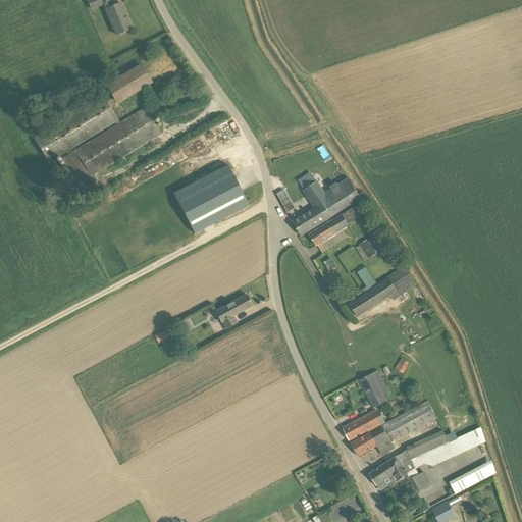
[(121,4),(113,7),(109,0),(88,0),(93,10),(104,6),(116,36),(132,30),(121,4)]
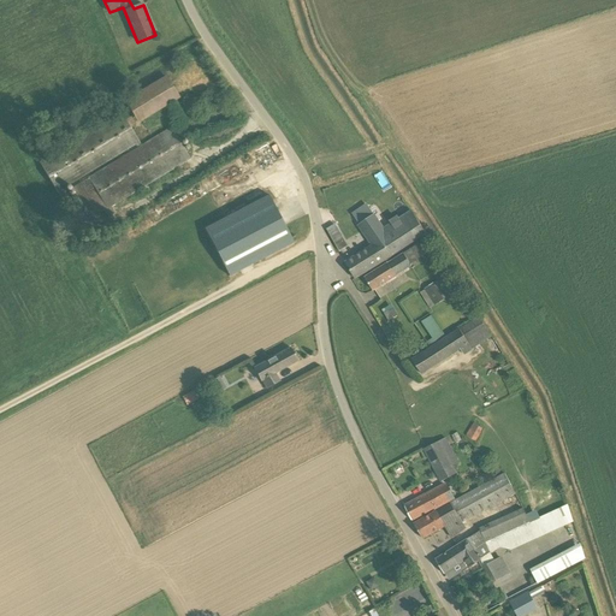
[(177,99),(172,90),(173,89),(166,78),(135,96),(126,102),(138,122),(147,117),(177,99)]
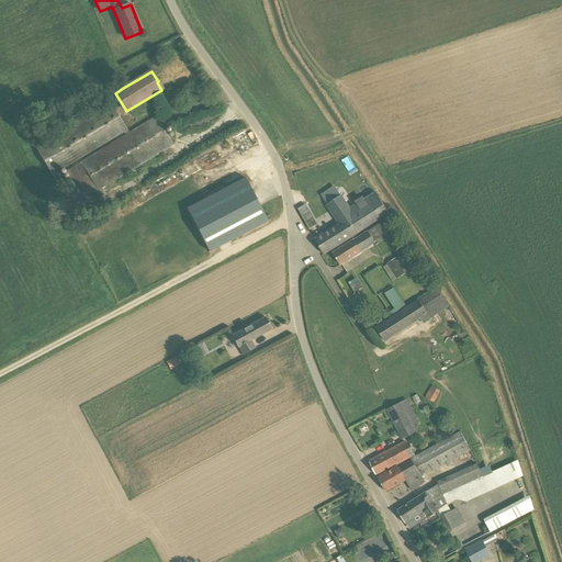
[(87,193),(172,145),(156,116),(127,132),(112,104),(34,149),(48,175),(69,163),(78,178),(87,193)]
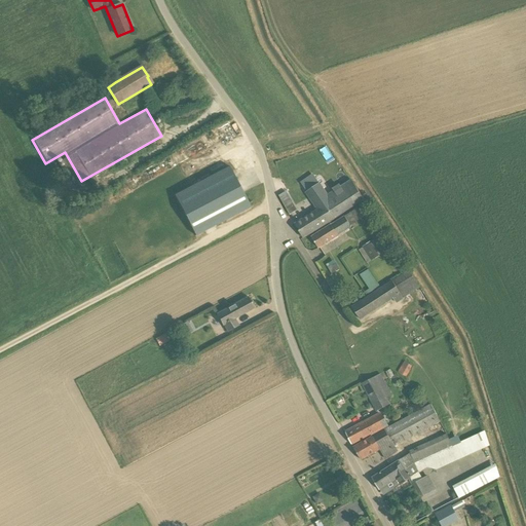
[(195,236),(251,208),(230,166),(174,195),(195,236)]
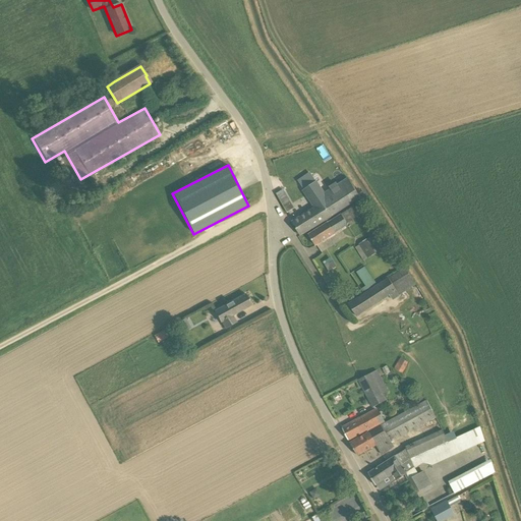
[(325,192),(321,186),(307,194),(315,209),(293,223),(301,236),(345,208),(361,198),(348,178),(325,192)]
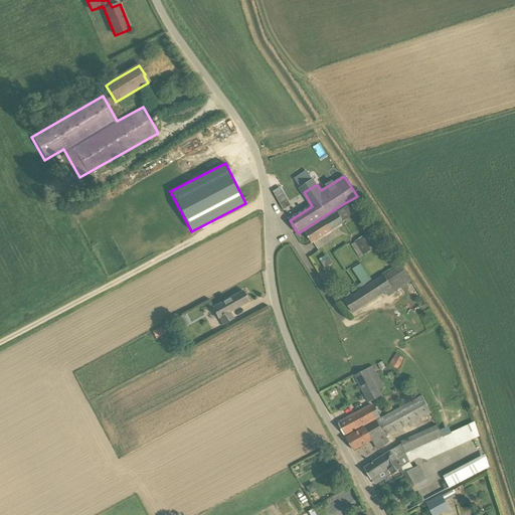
[(274,191),(284,209),(290,206),(291,205),(288,201),(281,187),(274,191)]
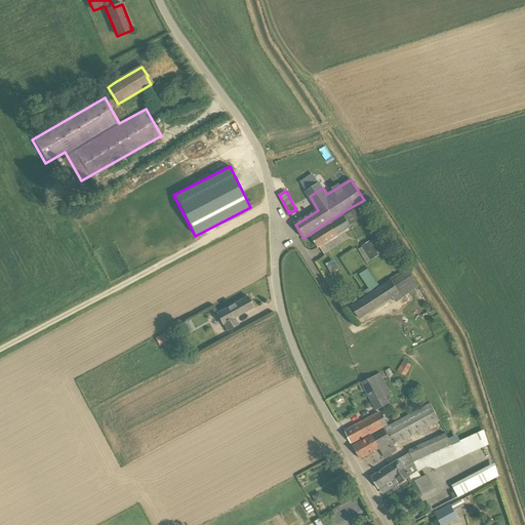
[(401,274),(407,269),(363,203),(357,207),(401,274)]
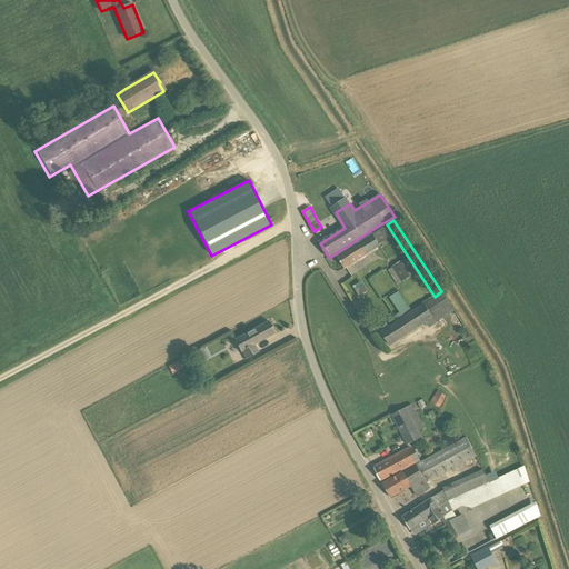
[(380,246),(372,235),(337,258),(345,269),(380,246)]
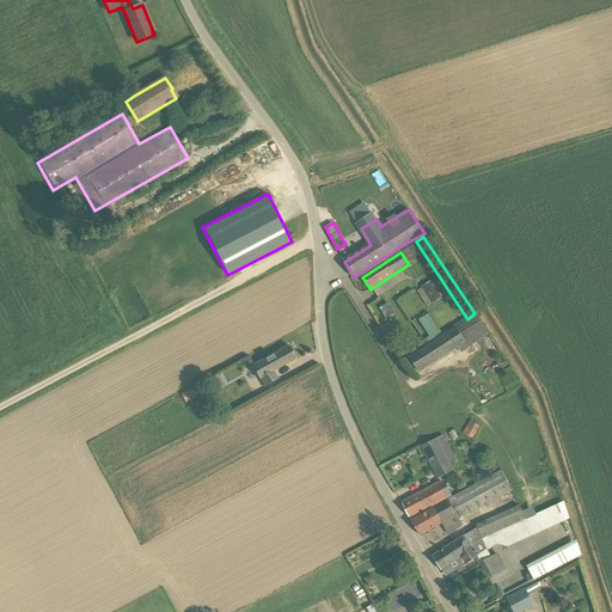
[(430,282),(422,287),(432,303),(441,298),(430,282)]
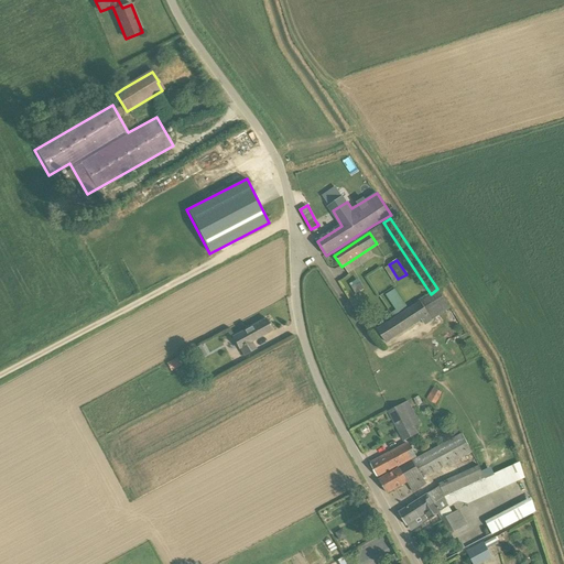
[(358,279),(365,289),(370,285),(364,275),(358,279)]
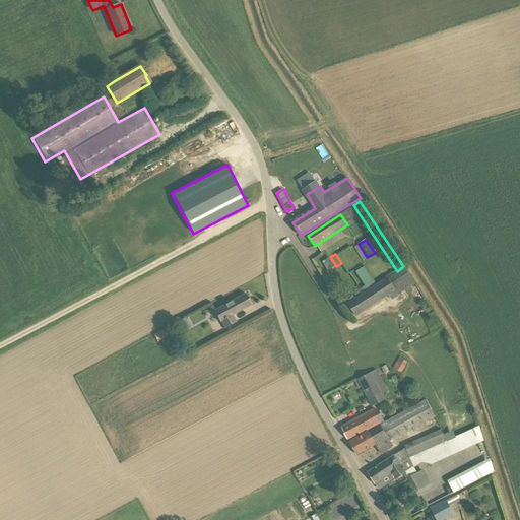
[(332,260),(324,265),(328,271),(336,267),(332,260)]
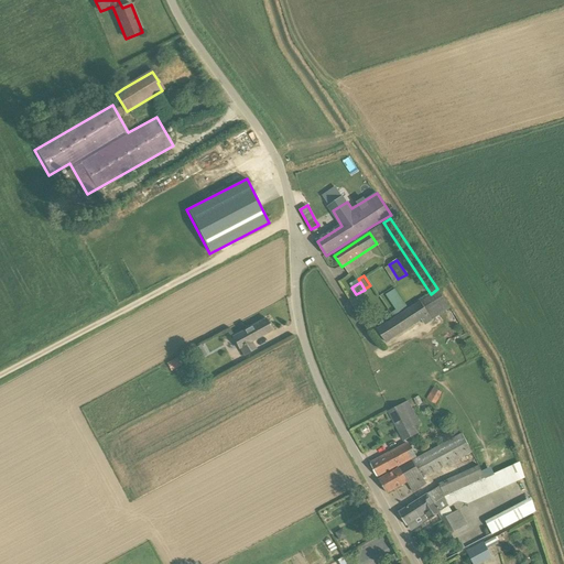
[(391,314),(393,318),(409,308),(396,289),(386,295),(397,310),(391,314)]
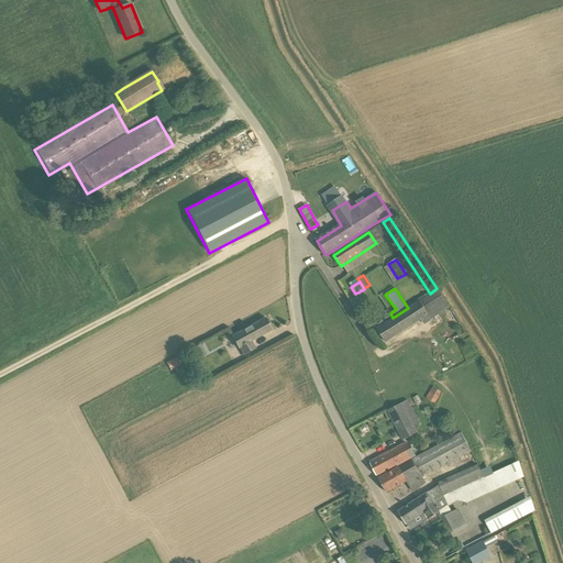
[(428,298),(439,315),(449,307),(438,289),(427,297),(428,298)]
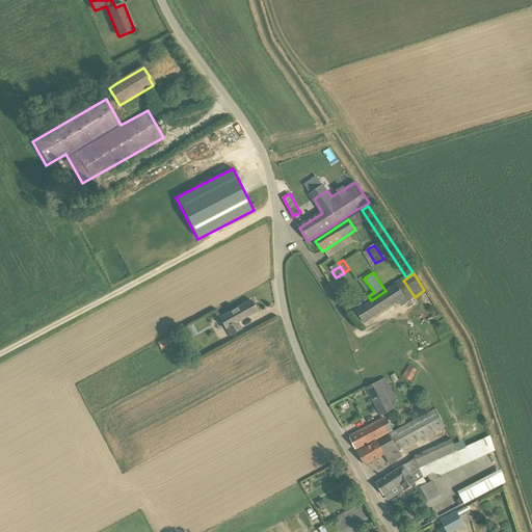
[(401,307),(408,302),(397,285),(356,311),(364,323),(398,301),(401,307)]
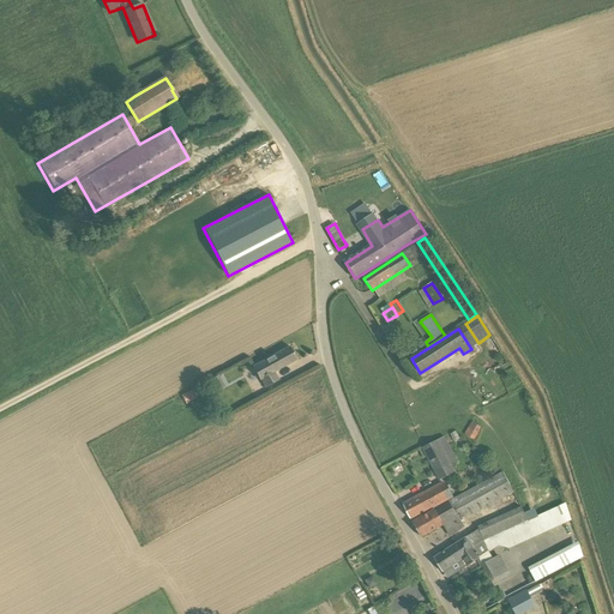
[(298,360),(290,348),(256,367),(266,386),(280,379),(276,372),(298,360)]
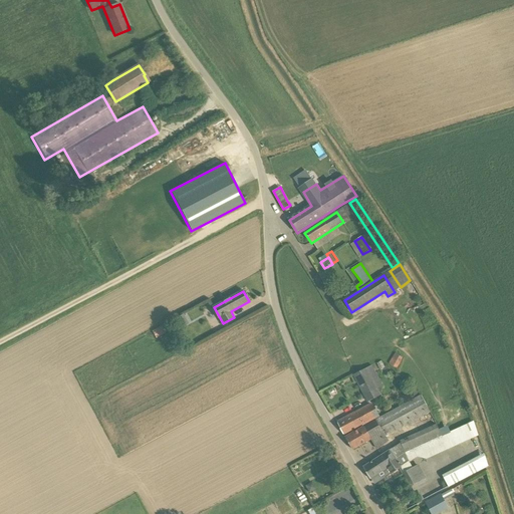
[(169,331),(165,324),(153,331),(157,338),(169,331)]
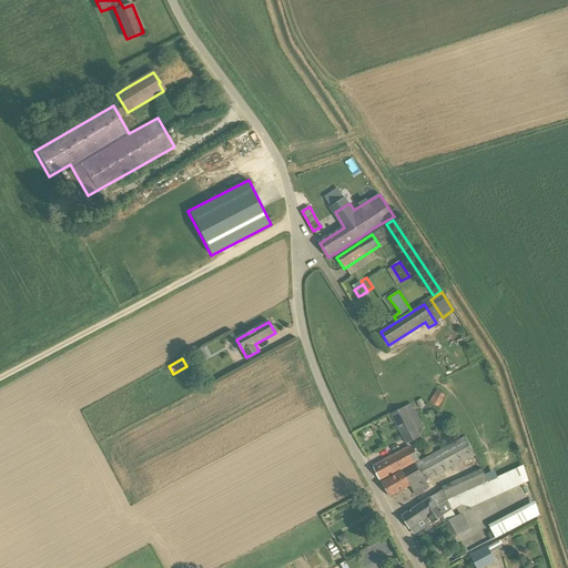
[(445,395),(437,391),(429,402),(438,407),(445,395)]
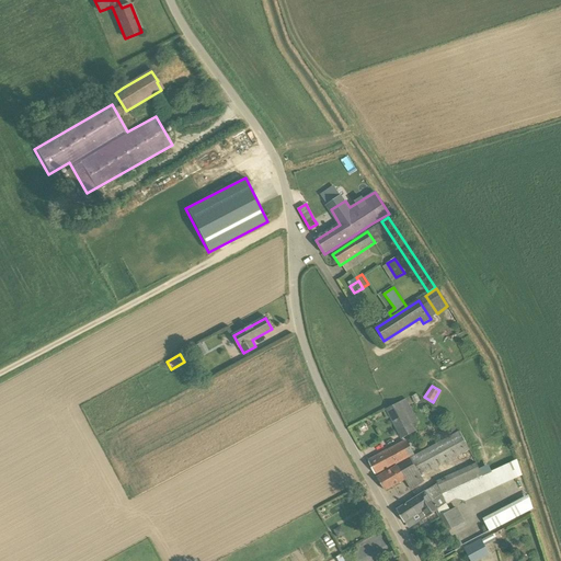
[(403,400),(386,410),(402,438),(415,432),(412,425),(416,423),(403,400)]
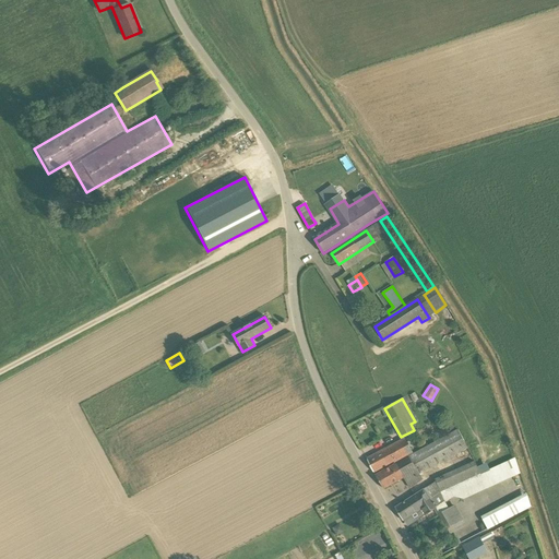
[(467,448),(458,429),(407,455),(420,474),(467,448)]
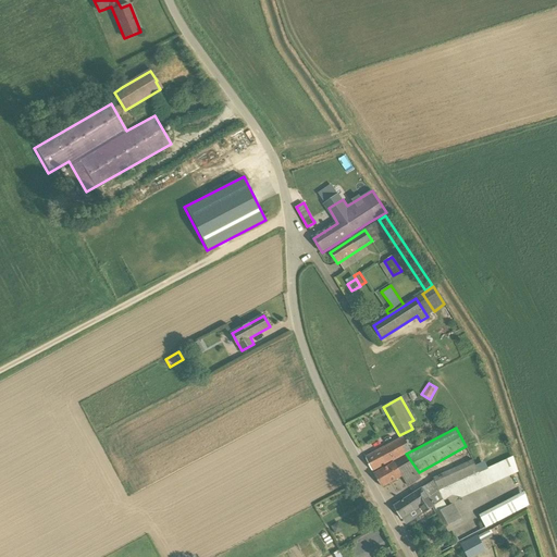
[(401,440),(366,459),(372,471),(408,452),(401,440)]
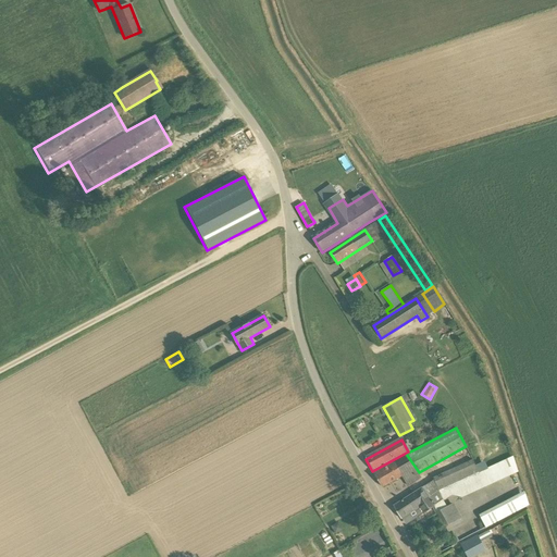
[(408,457),(374,474),(383,487),(403,475),(407,483),(409,482),(411,485),(422,479),(408,457)]
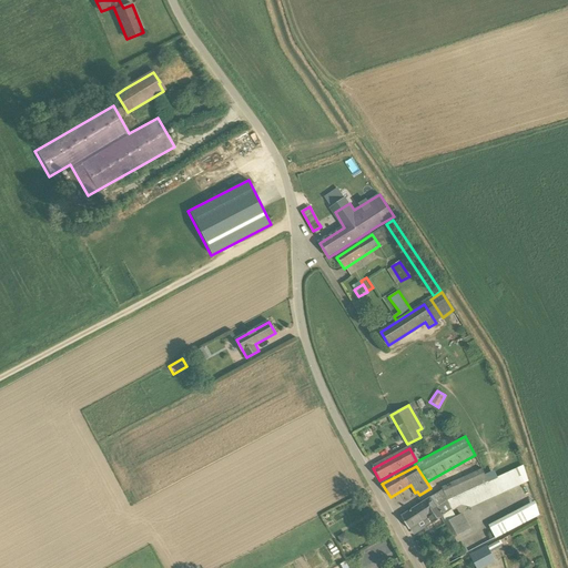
[(523,466),(509,473),(516,488),(528,482),(523,466)]
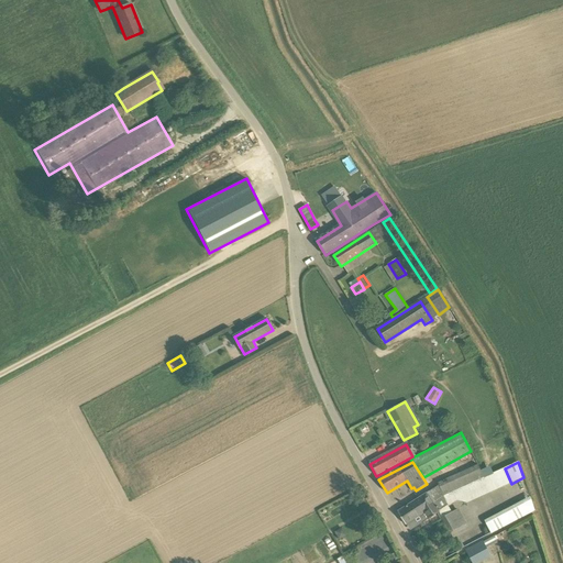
[(478,464),(438,483),(440,486),(427,495),(432,503),(440,498),(444,496),(444,495),(484,477),(478,464)]
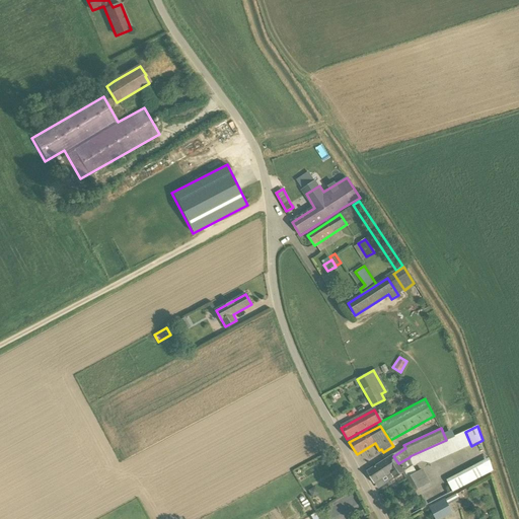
[(393,456),(367,472),(374,485),(381,479),(384,486),(395,478),(404,471),(414,466),(410,457),(405,459),(398,463),(393,456)]
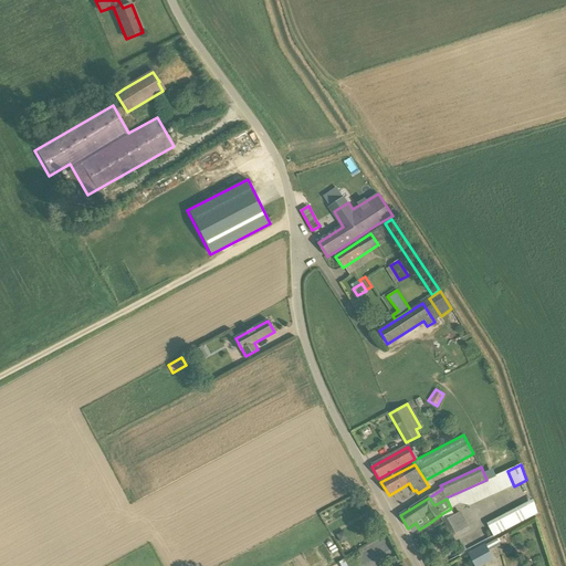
[(528,506),(489,526),(494,536),(533,515),(528,506)]
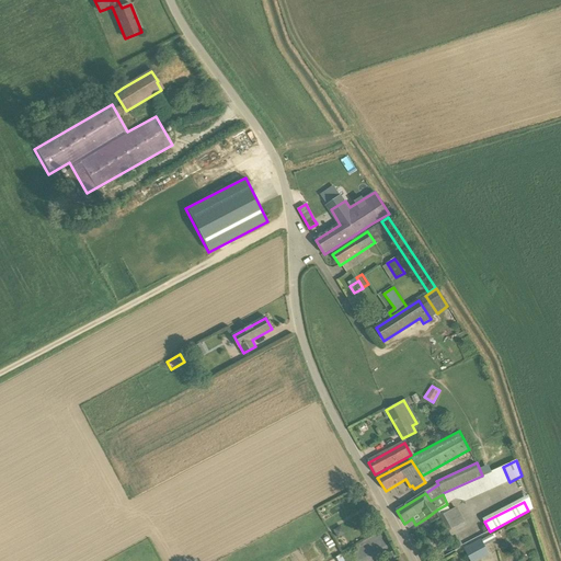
[(457,508),(441,517),(447,530),(464,522),(457,508)]
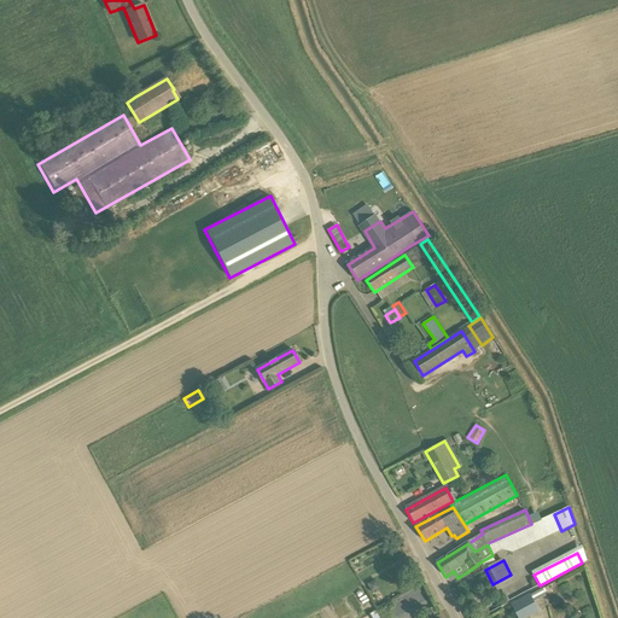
[(374,578),(367,583),(372,590),(379,587),(374,578)]
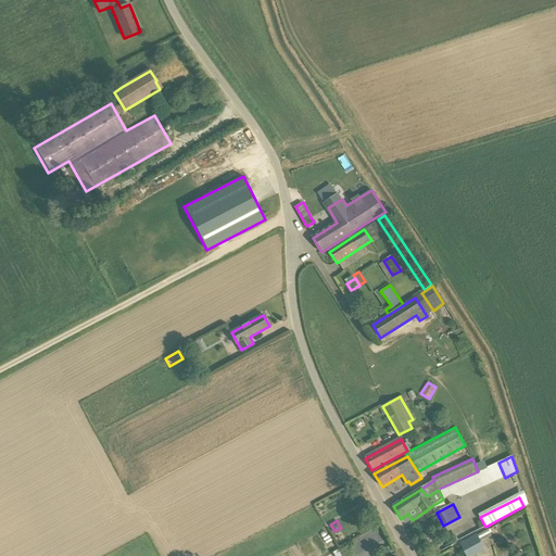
[(477,535),(460,545),(466,555),(470,555),(484,548),(477,535)]
